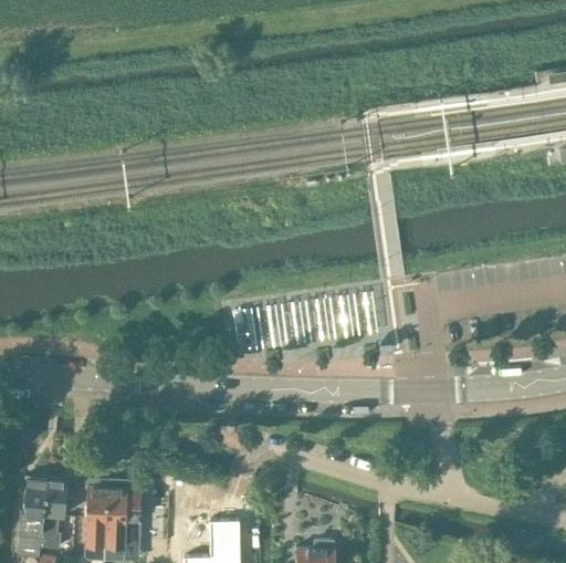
[(25,538),(41,540),(46,480),(46,479),(27,477),(23,513),(22,513),(21,527),(27,528),(25,538)]
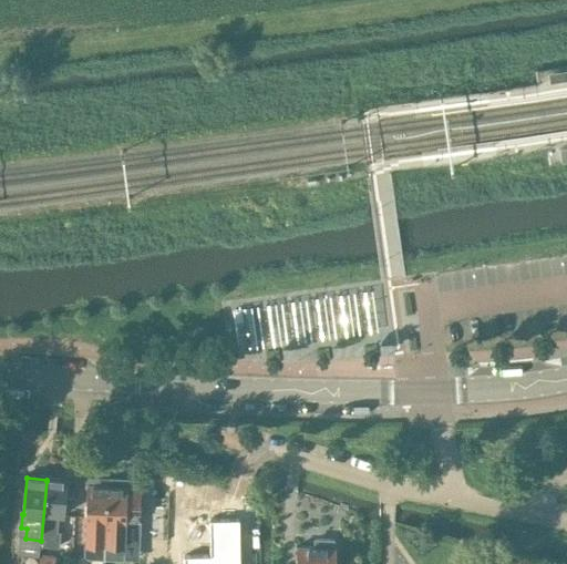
[(47,481),(41,541),(41,549),(59,551),(61,534),(57,534),(59,518),(64,519),(68,482),(47,480),(47,481)]
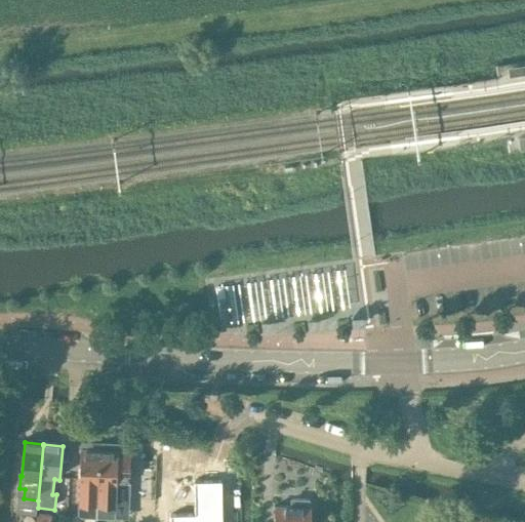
[(78,505),(77,516),(80,520),(95,520),(99,450),(99,445),(83,444),(80,447),(80,450),(79,484),(78,505)]
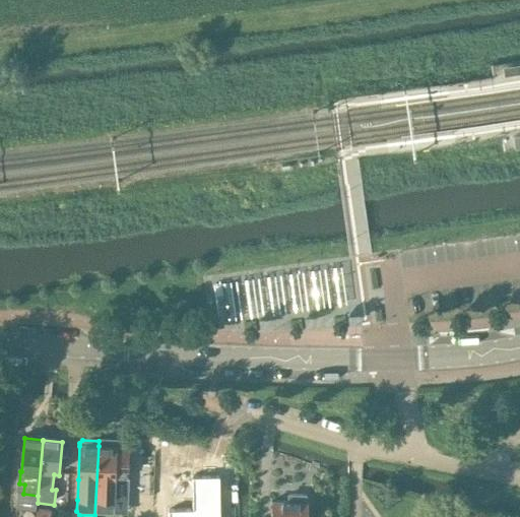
[(99,446),(94,515),(113,516),(113,515),(114,481),(128,482),(129,448),(117,447),(118,442),(99,441),(99,446)]
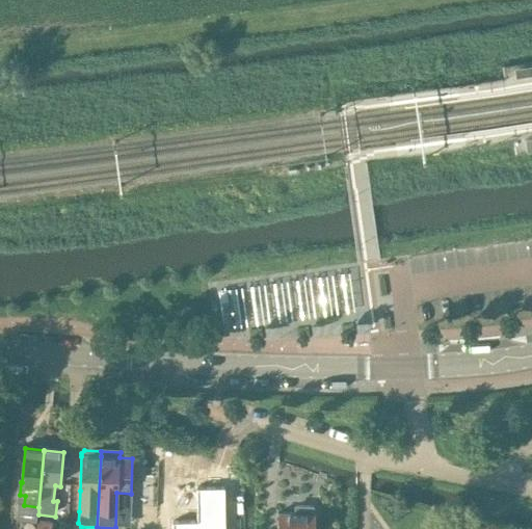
[(225,528),(225,490),(196,491),(196,524),(171,524),(171,528),(225,528)]
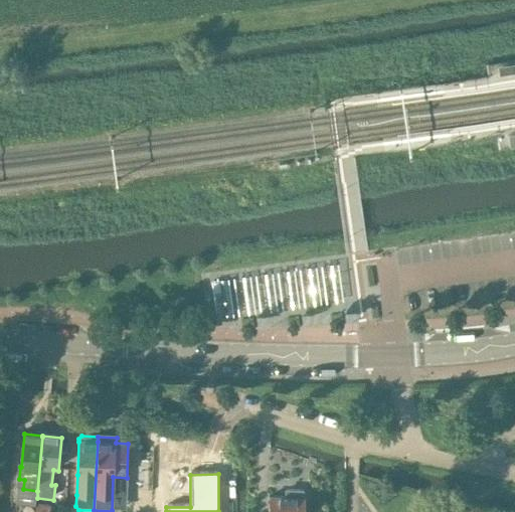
[(303,492),(285,492),(285,499),(271,499),(270,511),(304,511),(304,500),(303,500),(303,492)]
